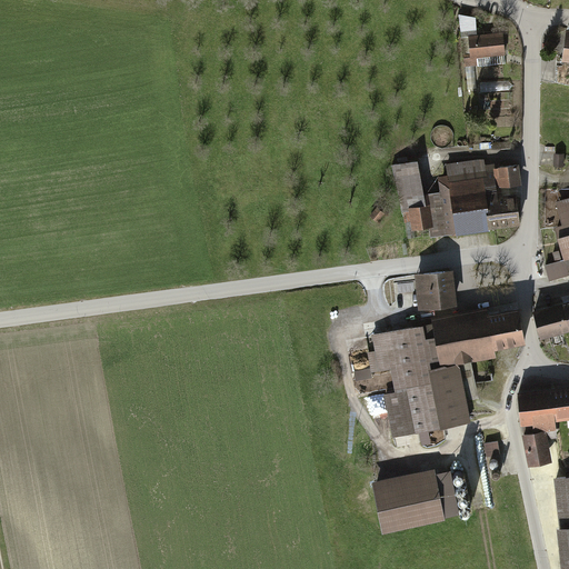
[(475,20),(458,17),(459,40),(466,40),(468,67),(505,65),(502,37),(476,39),(475,20)]
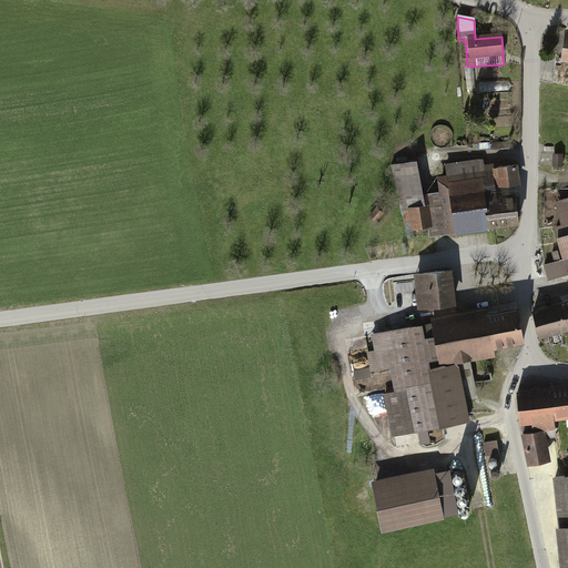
[(567,33),(563,33),(558,64),(567,64),(567,33)]
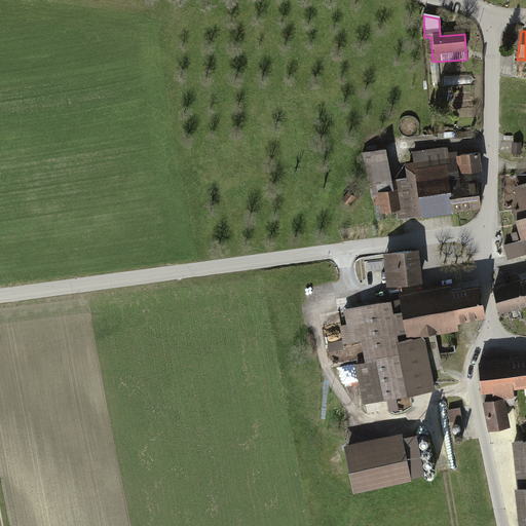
[(430,66),(431,86),(441,85),(439,65),(430,66)]
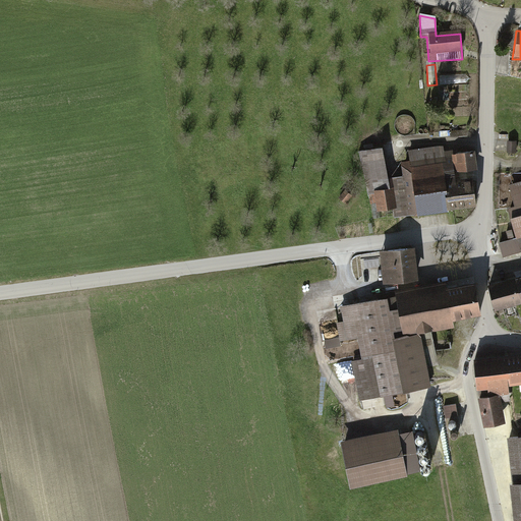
[(438,75),(438,85),(468,84),(467,74),(438,75)]
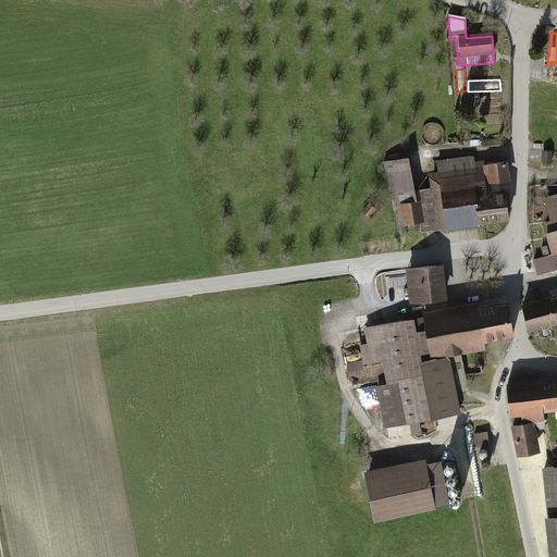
[(419,229),(444,225),(441,200),(436,169),(426,170),(429,184),(413,186),(406,155),(382,160),(393,207),(399,206),(403,224),(419,222),(419,229)]
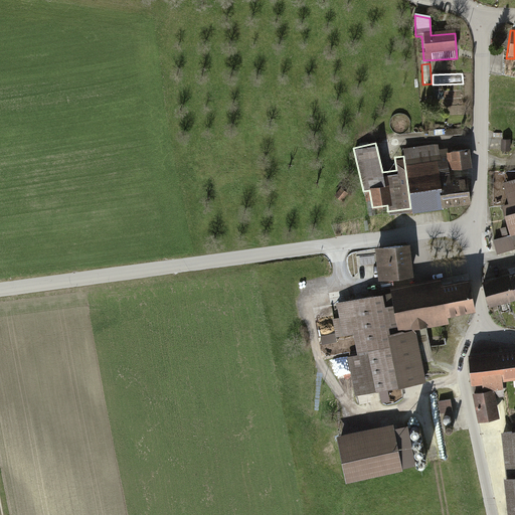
[(403,156),(407,185),(438,181),(437,175),(448,174),(448,168),(470,165),(468,144),(438,148),(438,144),(402,148),(403,156)]
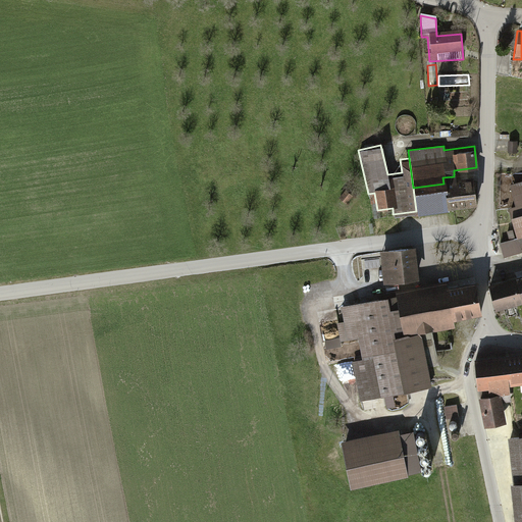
[(518,147),(505,146),(505,161),(518,161),(518,147)]
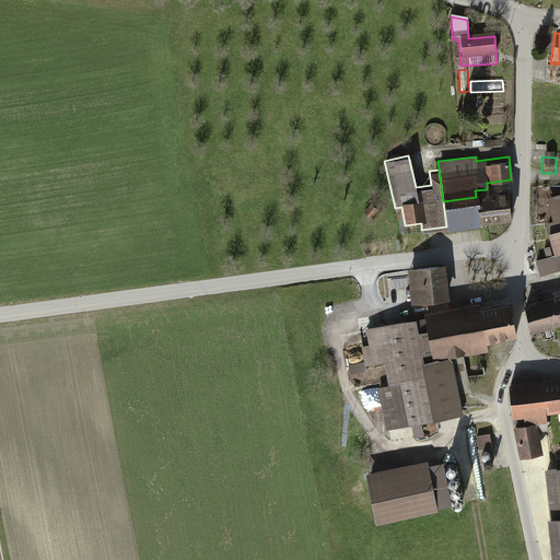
[(506,187),(487,189),(475,190),(476,197),(443,201),(446,226),(446,230),(480,225),(479,220),(510,217),(506,187)]
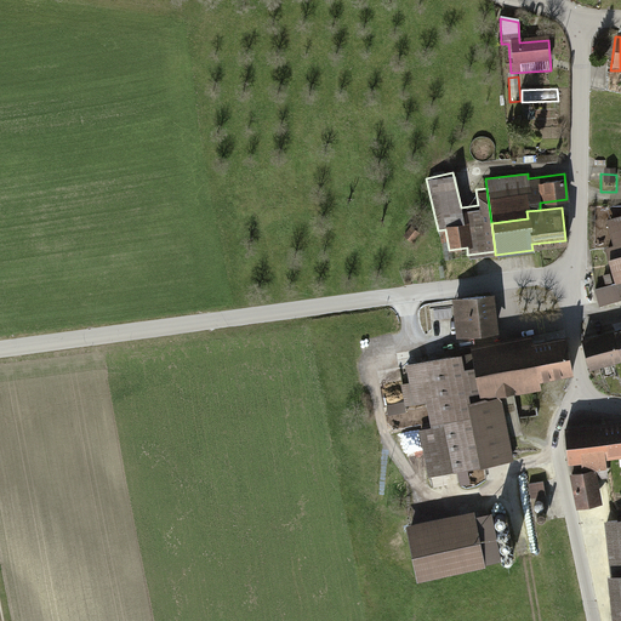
[(620,212),(605,217),(611,241),(603,244),(614,283),(594,289),(599,307),(620,300),(620,212)]
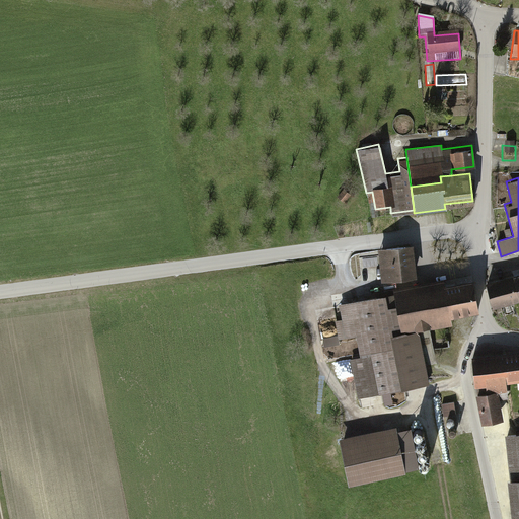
[(345,188),(337,196),(342,202),(350,194),(345,188)]
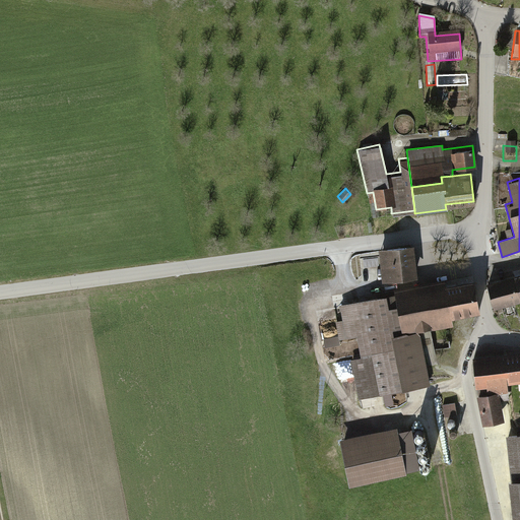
[(377,255),(380,281),(415,277),(411,245),(376,249),(377,255)]
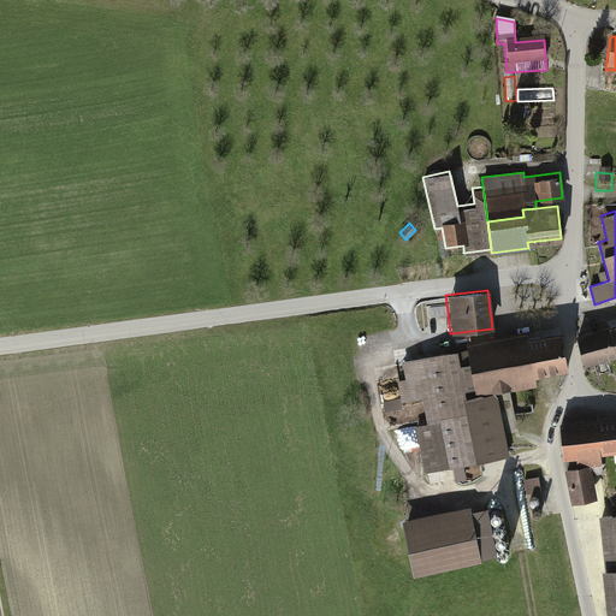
[(615,320),(604,324),(604,325),(614,357),(615,356),(615,320)]
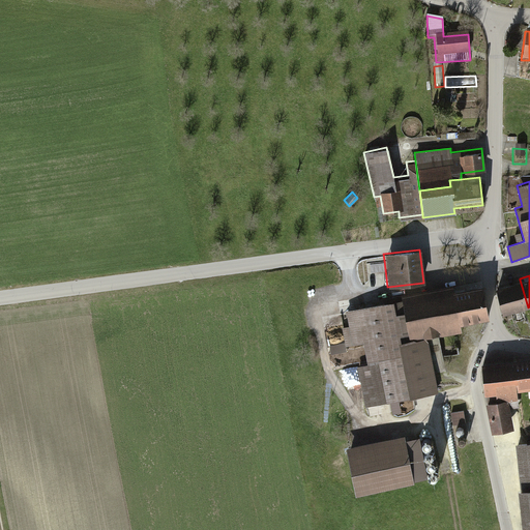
[(505,314),(528,307),(520,280),(497,286),(505,314)]
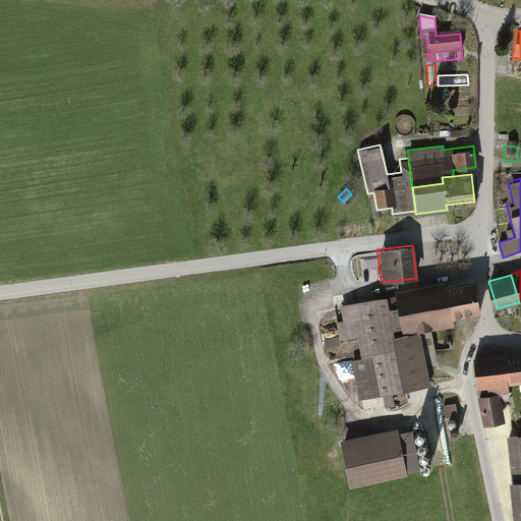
[(351,360),(358,399),(429,387),(419,329),(452,323),(451,317),(479,312),(473,279),(445,284),(444,281),(392,290),(393,294),(341,303),(344,320),(336,321),(340,341),(356,338),(360,358),(351,360)]
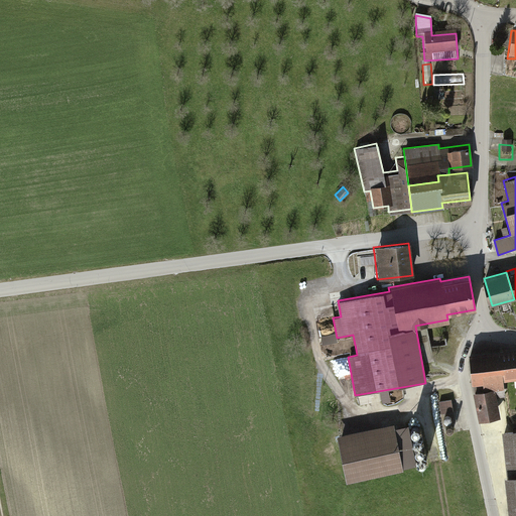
[(515,378),(515,348),(469,353),(471,382),(481,382),(482,389),(502,387),(501,380),(515,378)]
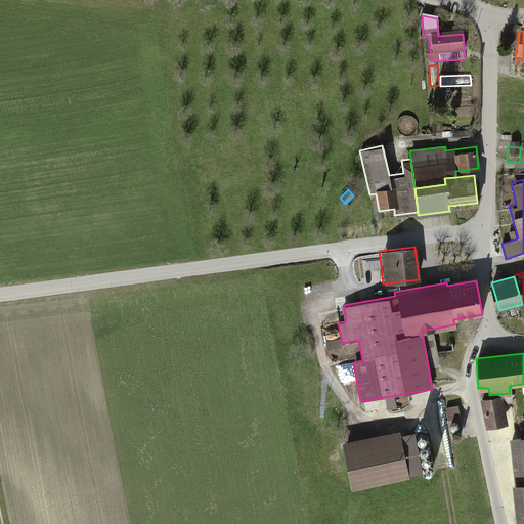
[(485,428),(506,424),(500,395),(479,399),(485,428)]
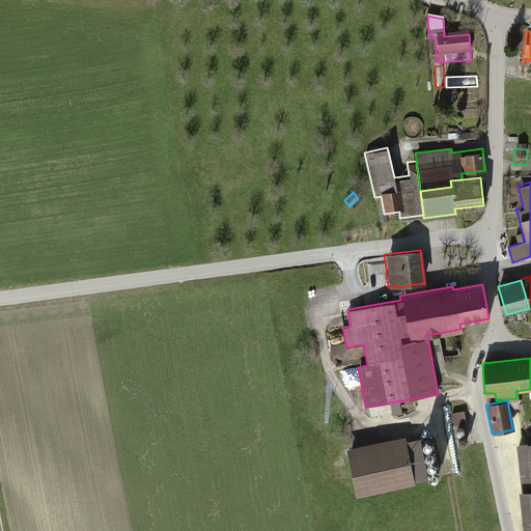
[(394,406),(395,415),(403,414),(402,404),(394,406)]
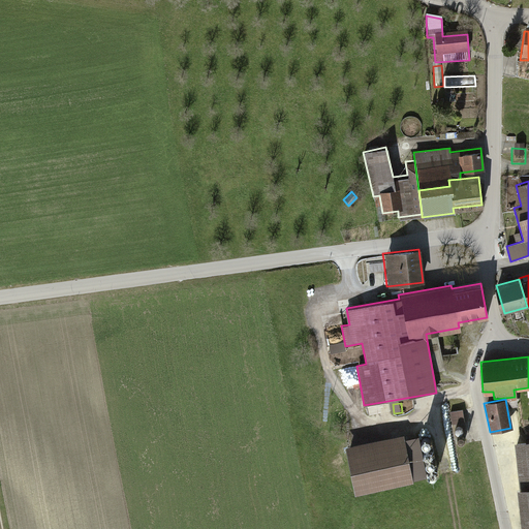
[(449,411),(453,426),(466,424),(463,409),(449,411)]
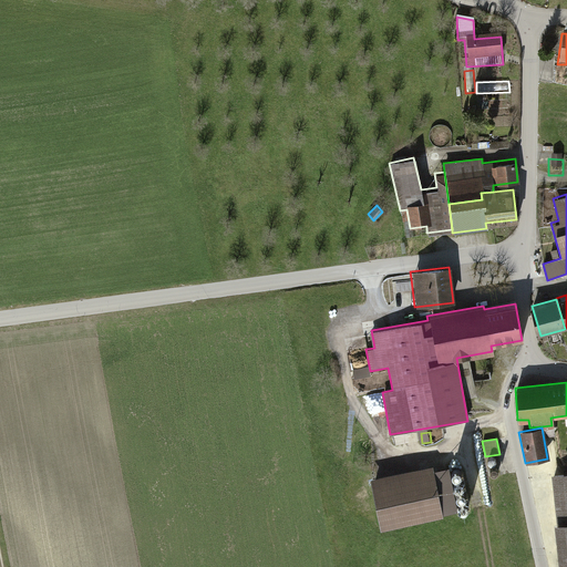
[(446,464),(457,511),(471,507),(459,461),(446,464)]
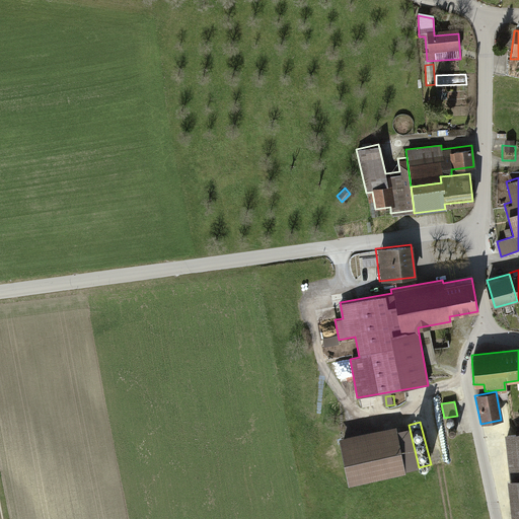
[(394,424),(337,436),(347,482),(404,469),(394,424)]
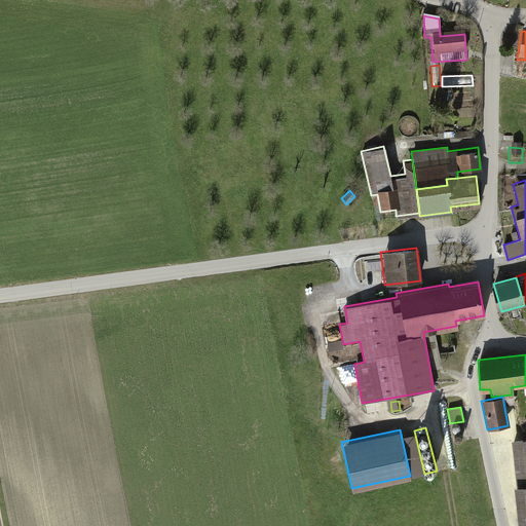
[(512,484),(516,525),(525,525),(525,439),(511,441),(516,484),(512,484)]
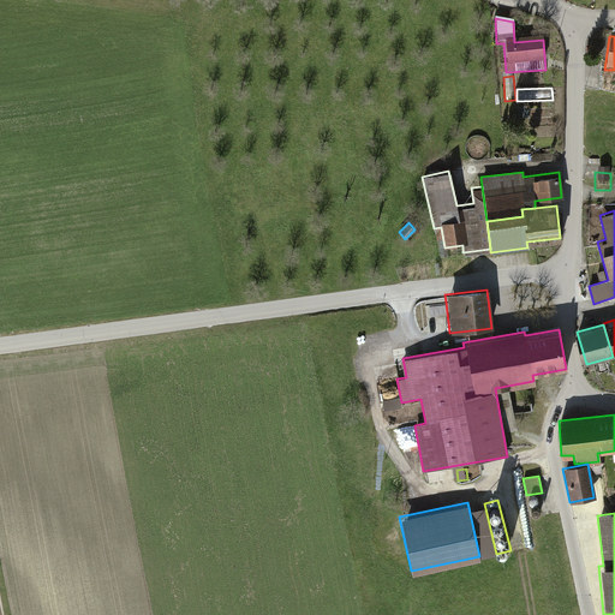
All buildings are outlined.
